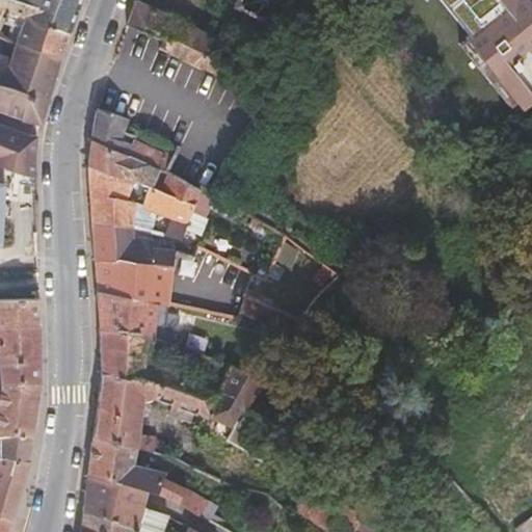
[(69,30),(79,0),(0,0),(0,5),(5,8),(26,15),(69,30)]
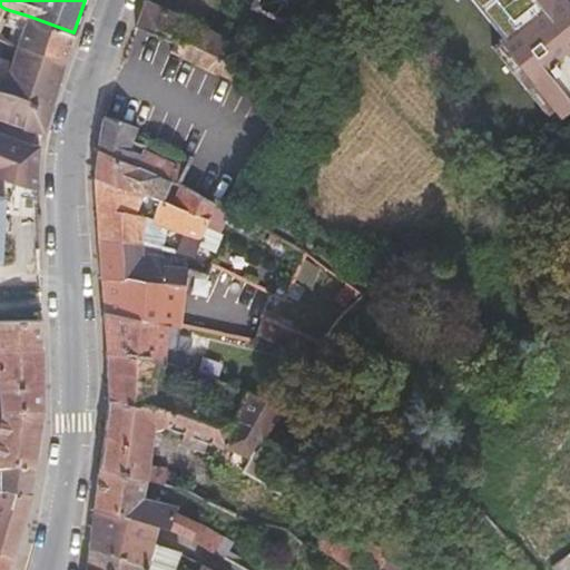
[(293,28),(310,0),(252,0),(251,5),(293,28)]
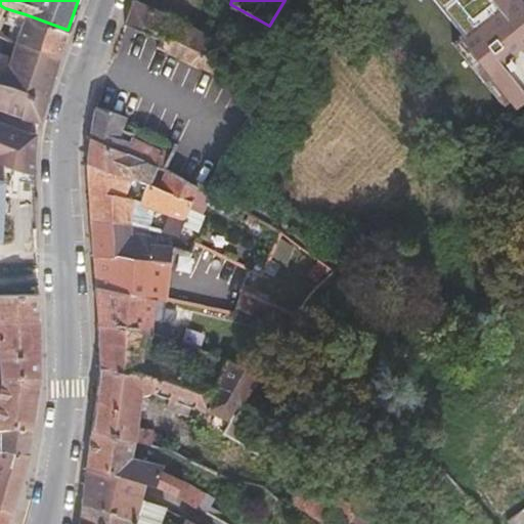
[(434,0),(464,35),(460,39),(516,110),(523,101),(523,2),(522,0),(434,0)]
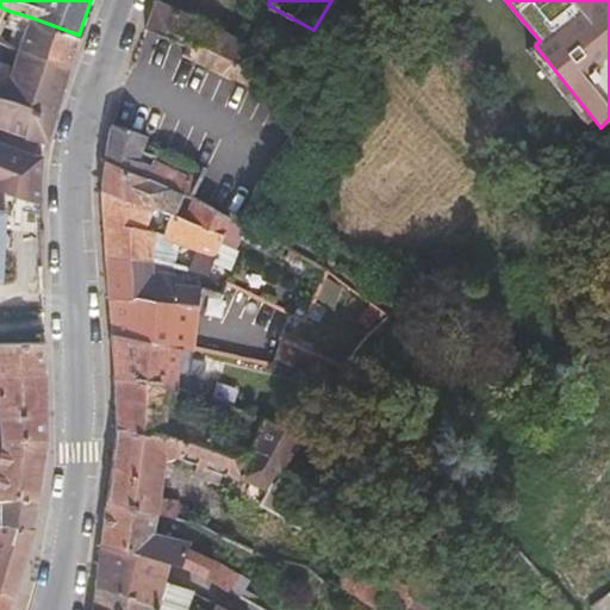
[(275,70),(268,53),(190,16),(154,1),(144,29),(191,47),(188,53),(230,76),(249,87),(256,75),(272,85),(280,73),(275,70)]
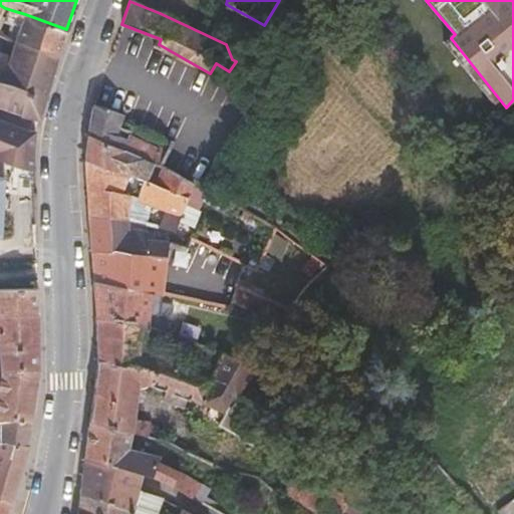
[(58,54),(67,29),(66,29),(25,14),(15,39),(57,54),(58,54)]
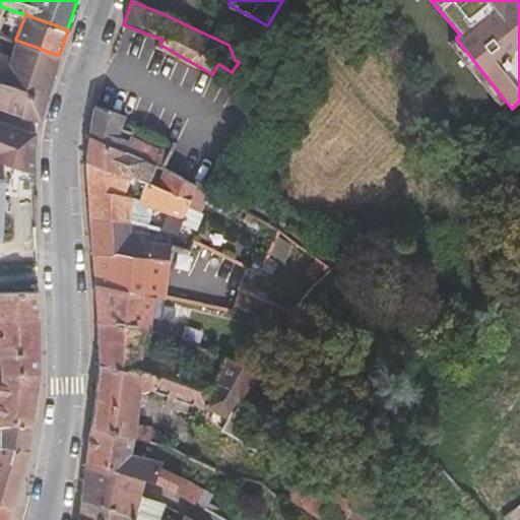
[(41,117),(58,55),(15,40),(9,56),(0,52),(0,108),(20,116),(39,121),(41,117)]
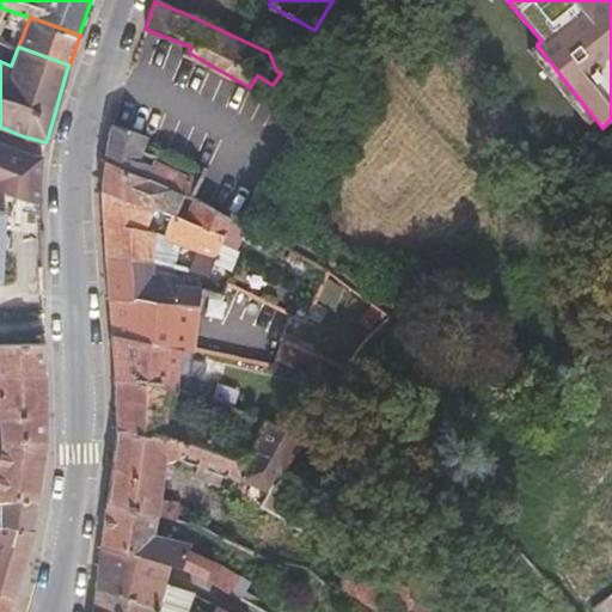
[(150,136),(115,115),(110,127),(144,150),(150,136)]
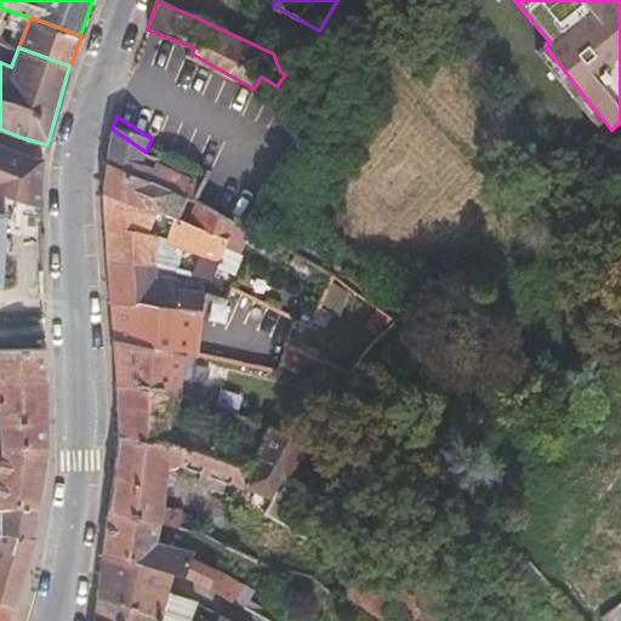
[(160,166),(166,154),(155,149),(153,157),(146,152),(112,129),(106,164),(161,187),(174,193),(183,197),(191,180),(160,166)]
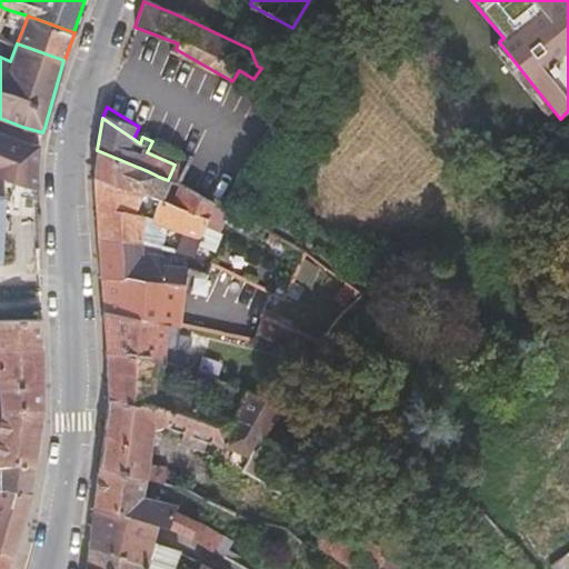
[(35,168),(38,146),(0,132),(0,175),(8,179),(37,190),(35,168)]
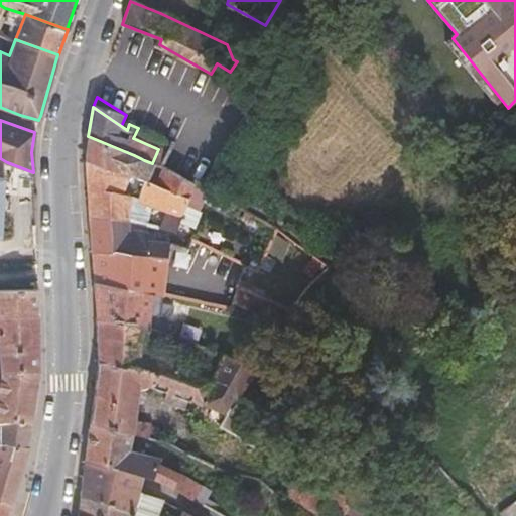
[(134,155),(88,136),(85,161),(126,174),(134,155)]
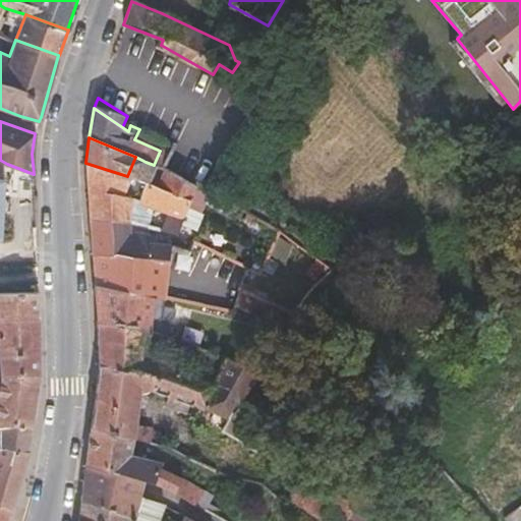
[(160,168),(167,154),(160,151),(154,165),(160,168)]
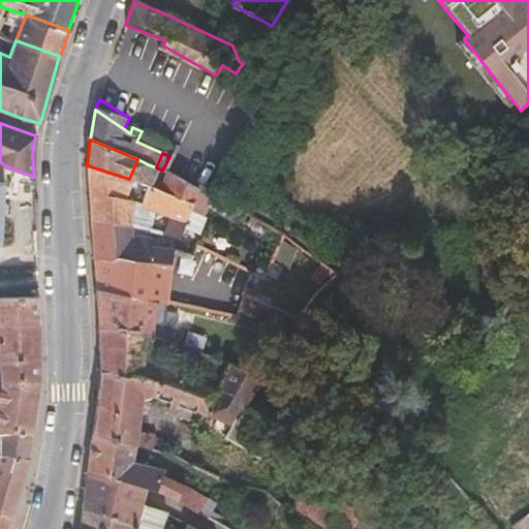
[(141,182),(148,164),(137,159),(129,179),(141,182)]
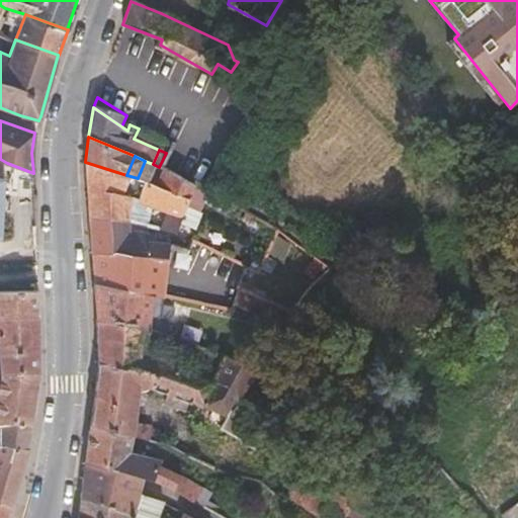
[(191,198),(153,184),(145,181),(138,178),(126,175),(85,162),(89,218),(131,220),(144,223),(147,203),(169,208),(163,228),(163,231),(177,234),(182,220),(188,206),(191,198)]
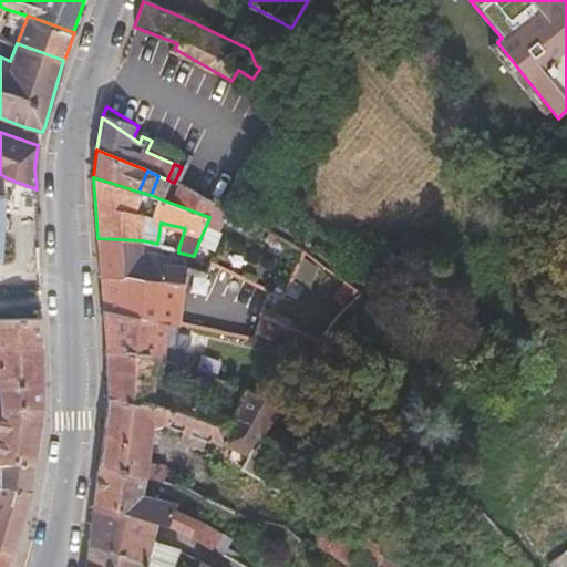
[(219,233),(232,208),(227,205),(175,183),(167,202),(209,217),(206,226),(216,230),(219,233)]
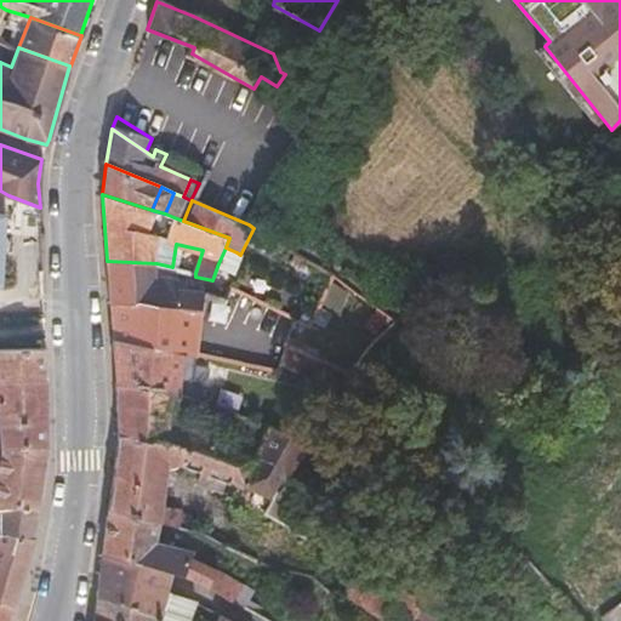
[(603,234),(588,221),(580,232),(594,245),(603,234)]
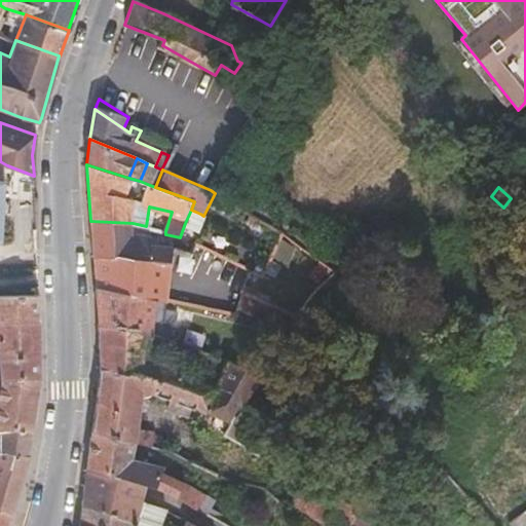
[(195,227),(200,214),(191,210),(185,223),(195,227)]
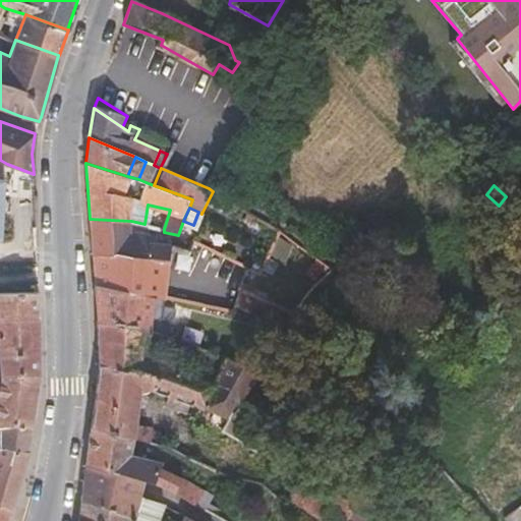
[(172,243),(148,240),(149,233),(130,229),(131,223),(131,221),(90,219),(92,253),(170,261),(171,246),(172,243)]
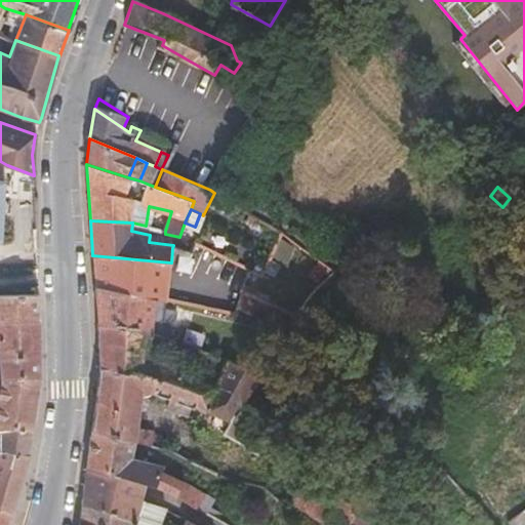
[(167,299),(171,263),(92,255),(94,289),(157,298),(167,299)]
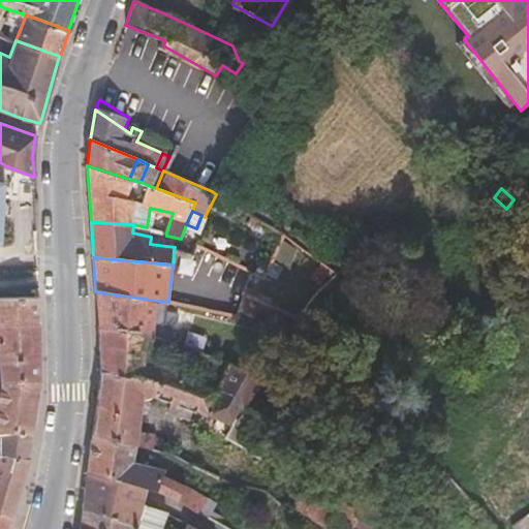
[(301,320),(317,299),(275,279),(267,305),(301,320)]
